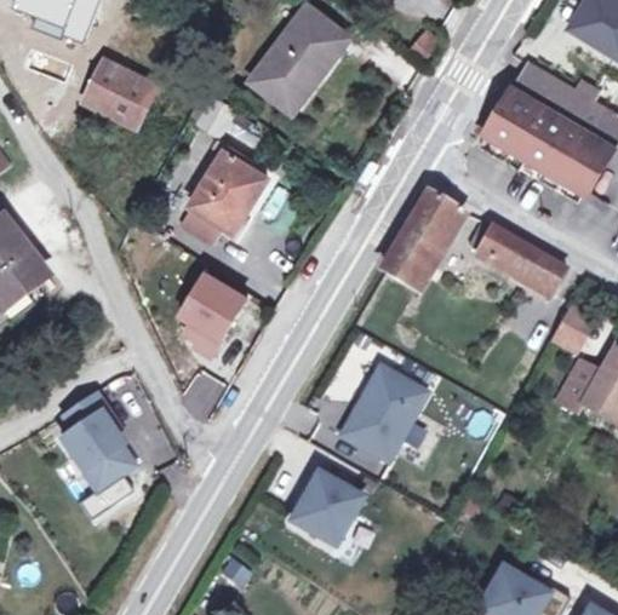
[(341,23),(310,0),(303,0),(245,74),(289,104),(313,75),(305,69),(341,23)]
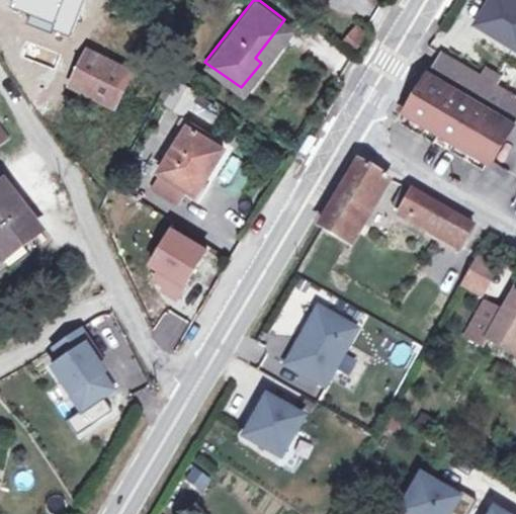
[(515,2),(511,0),(491,0),(476,27),(515,50),(515,2)]
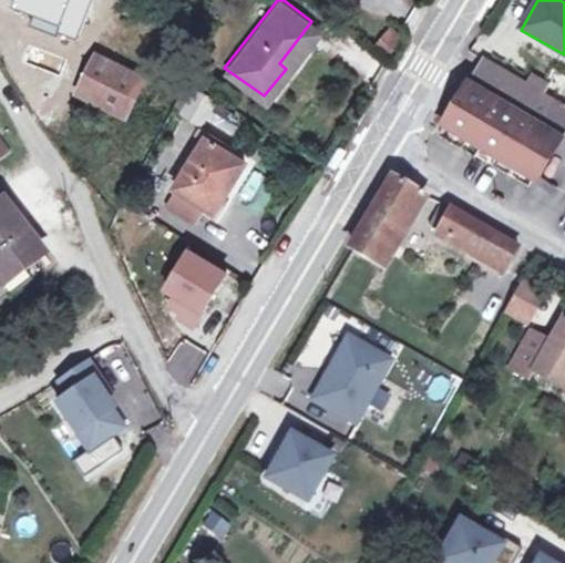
[(318,27),(311,21),(279,63),(286,69),(318,27)]
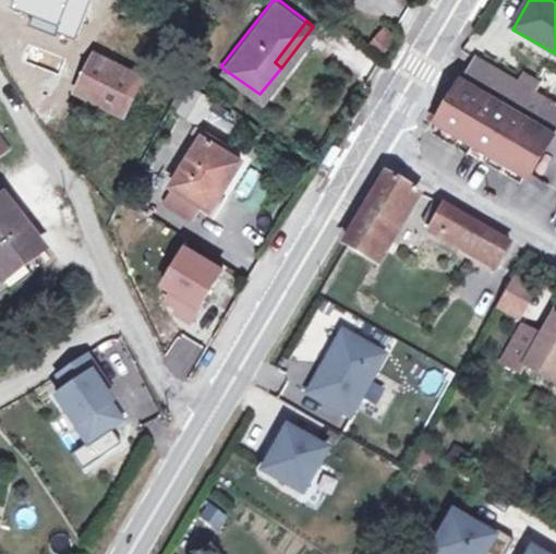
[(130,72),(95,56),(79,85),(121,108),(127,99),(122,87),(130,72)]
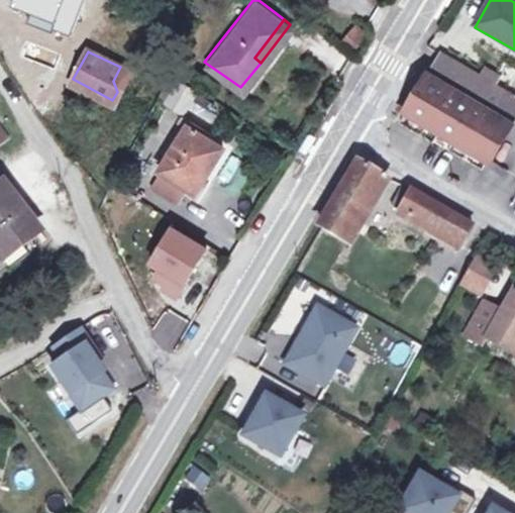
[(408,111),(402,120),(426,134),(433,123),(440,128),(489,157),(514,112),(514,95),(492,82),(480,75),(442,53),(415,100),(408,111)]
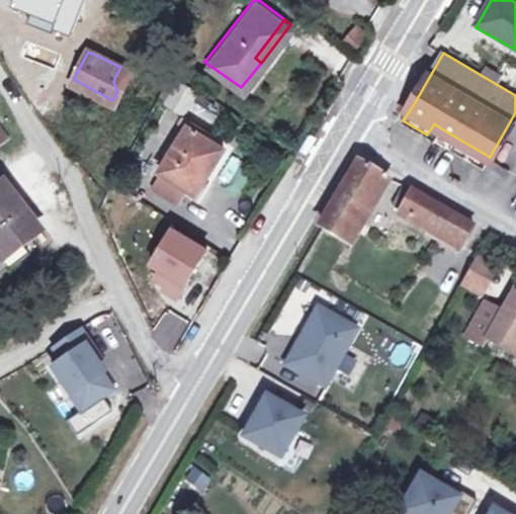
[(486,66),(481,75),(493,82),(498,73),(486,66)]
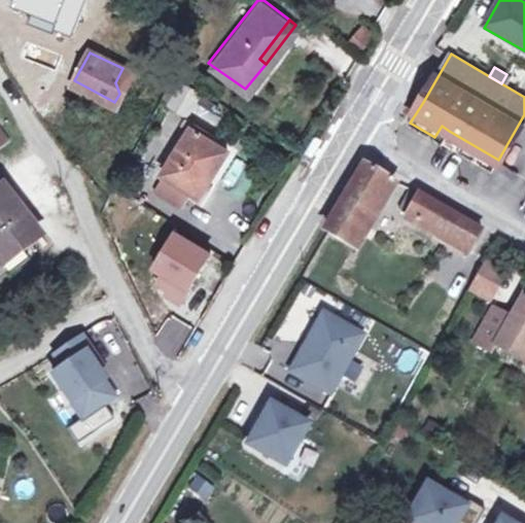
[(130,72),(123,68),(115,82),(119,94),(130,72)]
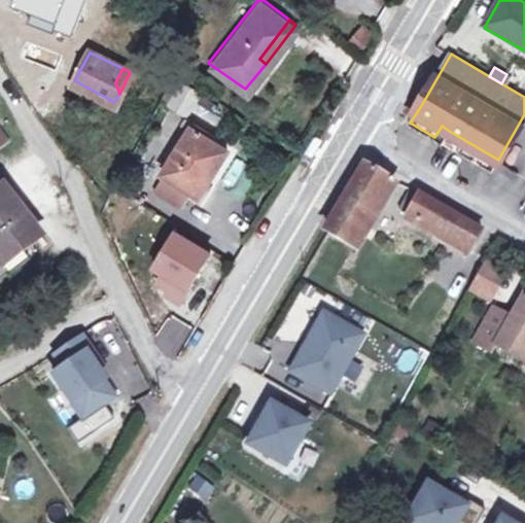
[(198,94),(179,83),(168,106),(184,116),(187,111),(194,101),(198,94)]
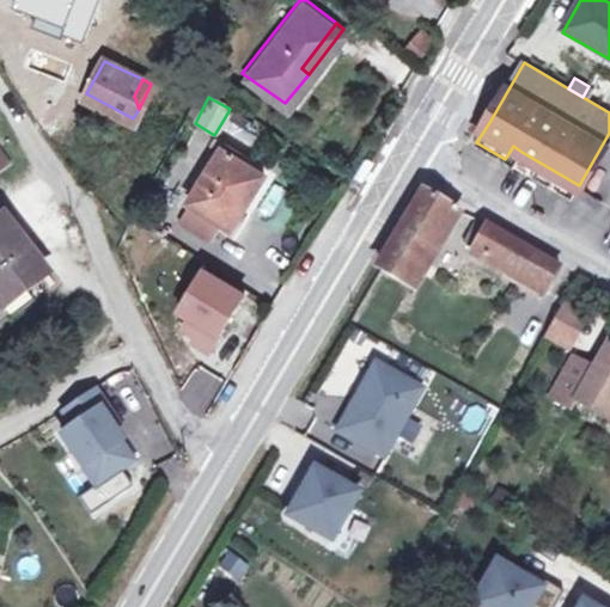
[(475,127),(483,132),(492,118),(483,112),(475,127)]
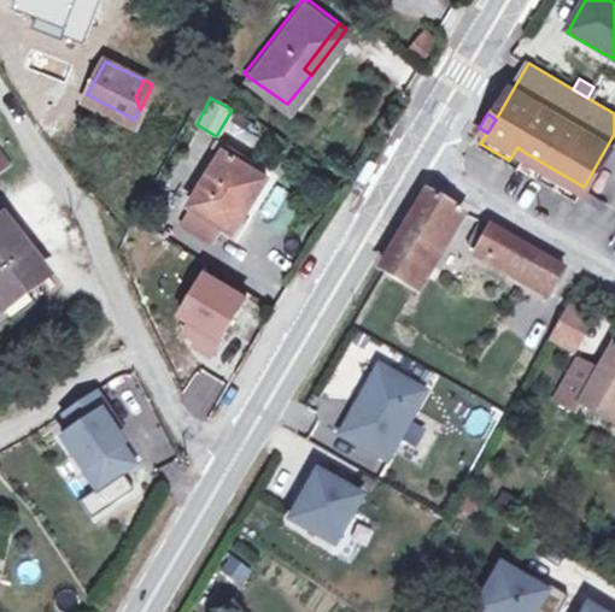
[(257,134),(227,118),(220,130),(251,147),(257,134)]
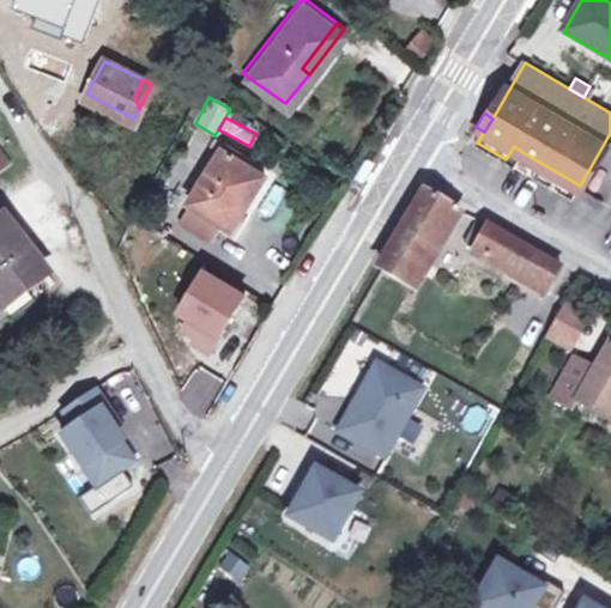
[(247,154),(215,135),(207,146),(217,153),(176,219),(209,238),(221,222),(227,223),(236,208),(243,211),(262,178),(242,165),(247,154)]
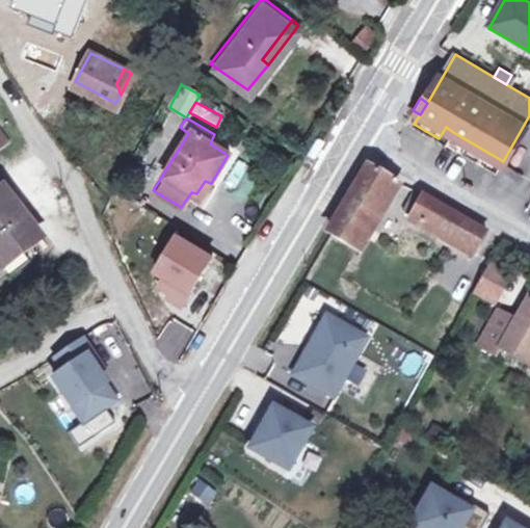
[(446,127),(439,138),(447,143),(453,132),(446,127)]
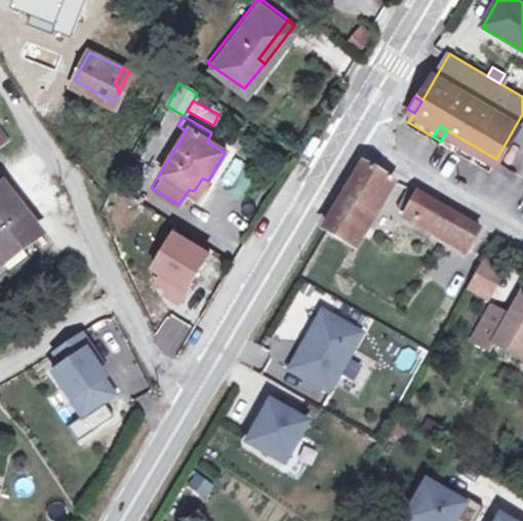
[(319,135),(311,131),(304,146),(311,150),(319,135)]
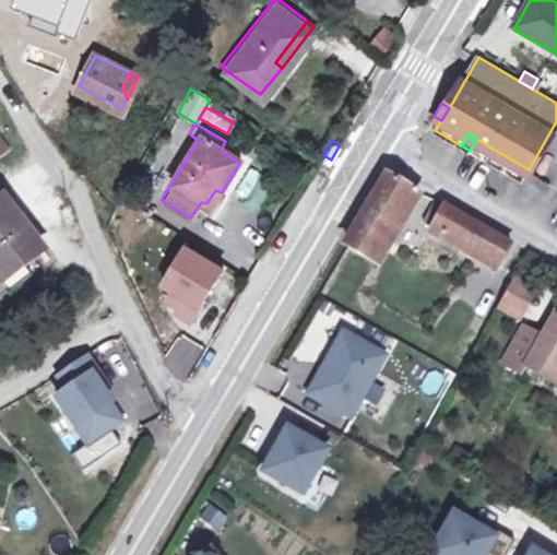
[(246,199),(262,173),(248,163),(232,189),(246,199)]
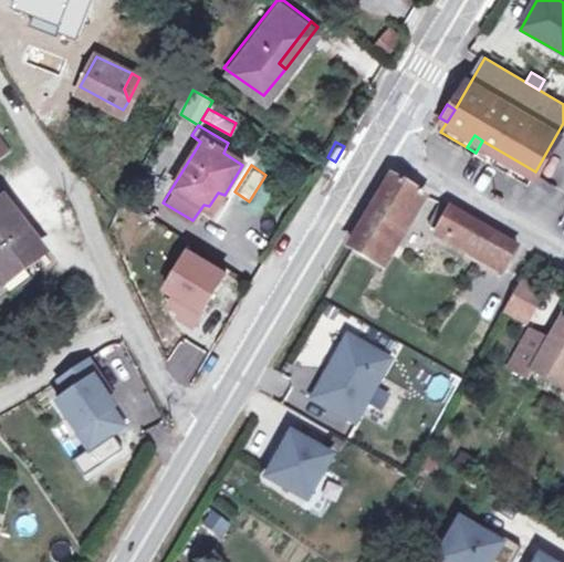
[(416,190),(388,175),(357,228),(362,229),(351,248),(380,264),(390,246),(386,242),(416,190)]
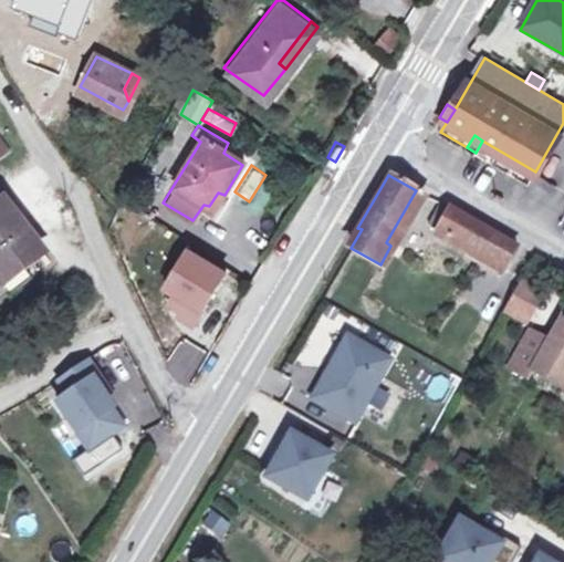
[(39,246),(1,198),(0,198),(0,295),(25,278),(16,263),(39,246)]
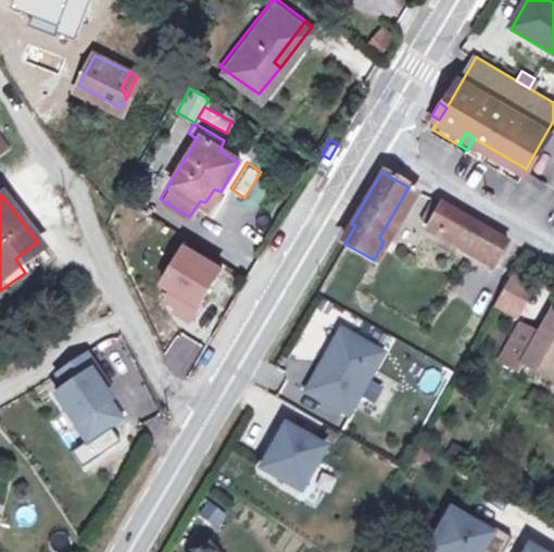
[(505,241),(429,198),(416,220),(491,264),(505,241)]
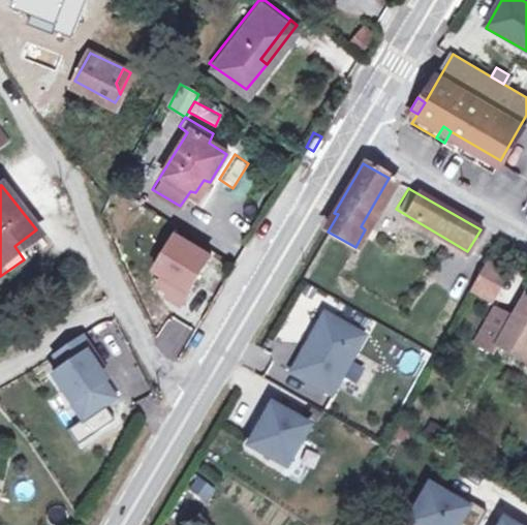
[(210,251),(175,228),(152,266),(162,272),(158,278),(169,285),(165,292),(179,301),(210,251)]
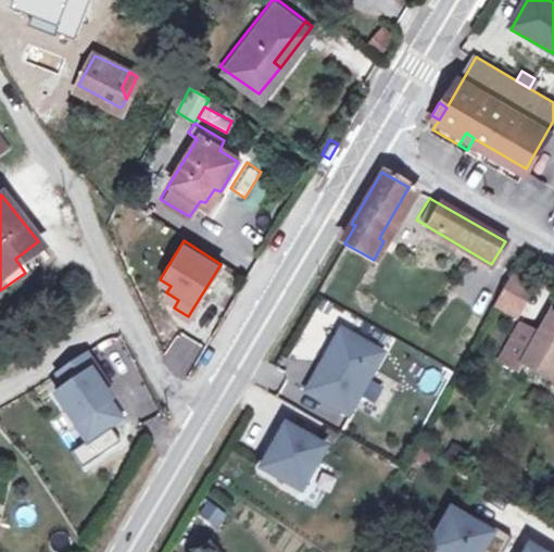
[(527,286),(510,276),(493,306),(510,315),(527,286)]
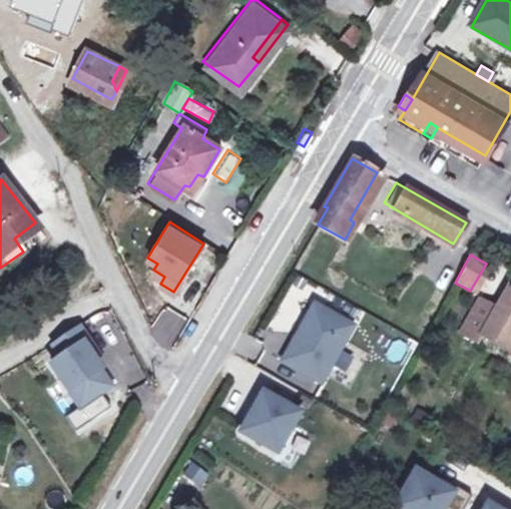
[(510,294),(501,289),(489,309),(475,300),(455,333),(473,343),(477,338),(508,354),(510,348),(510,294)]
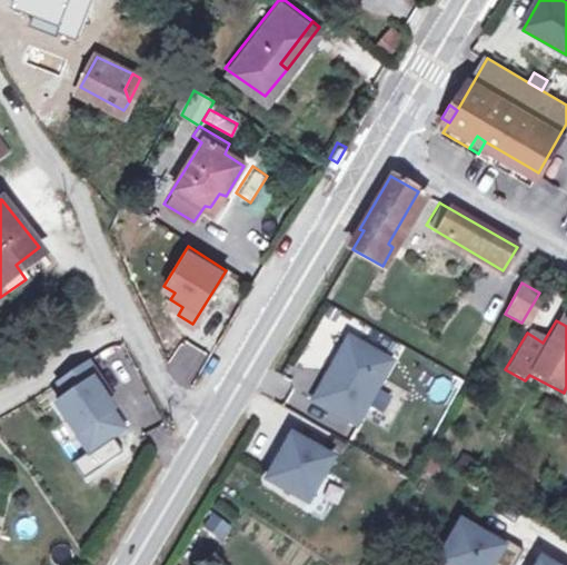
[(388,358),(347,335),(312,395),(354,418),(388,358)]
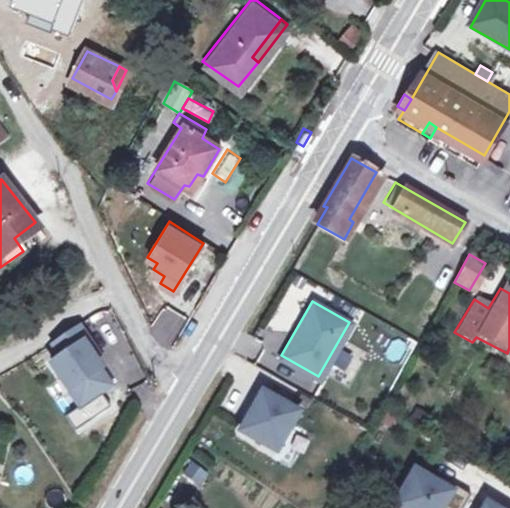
[(79,323),(52,341),(60,354),(51,360),(78,401),(107,382),(82,345),(90,340),(79,323)]
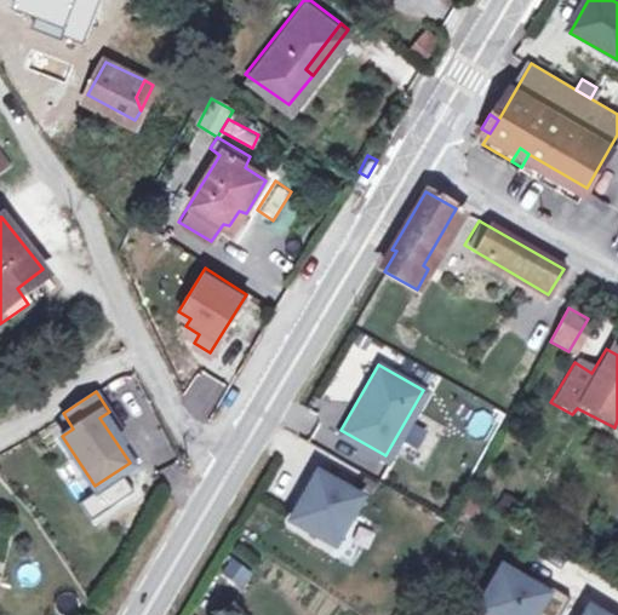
[(361,494),(319,471),(293,518),(336,541),(361,494)]
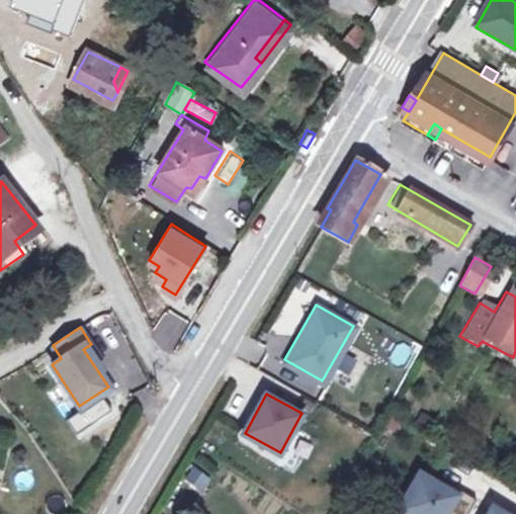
[(203,488),(210,473),(189,463),(183,480),(203,488)]
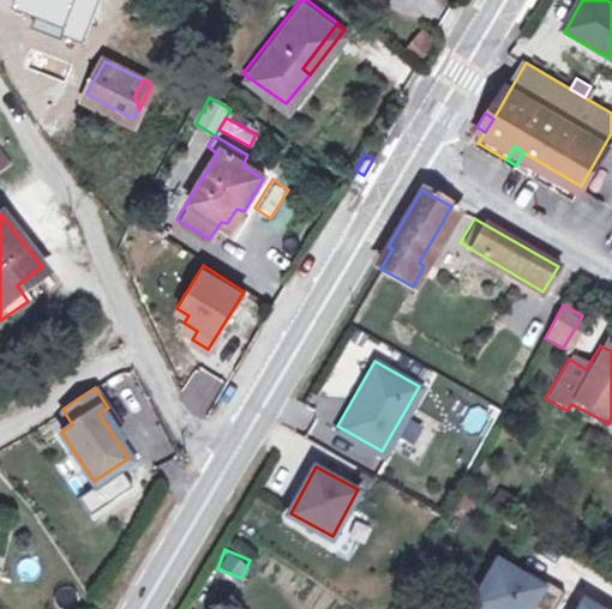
[(474,608),(550,608),(561,592),(540,580),(537,589),(498,565),(472,607),(474,608)]
